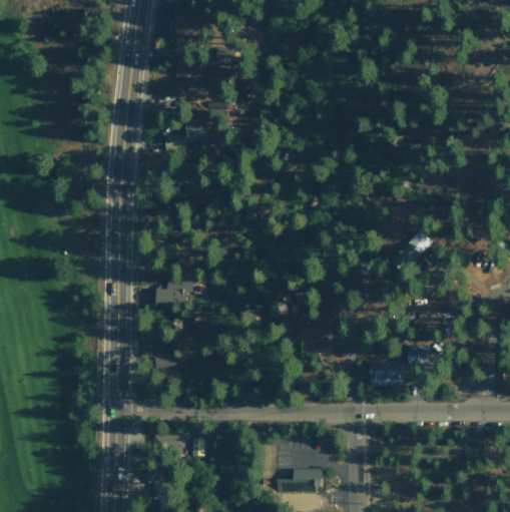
[(168,17),(169,40),(196,39),(195,16),(168,17)]
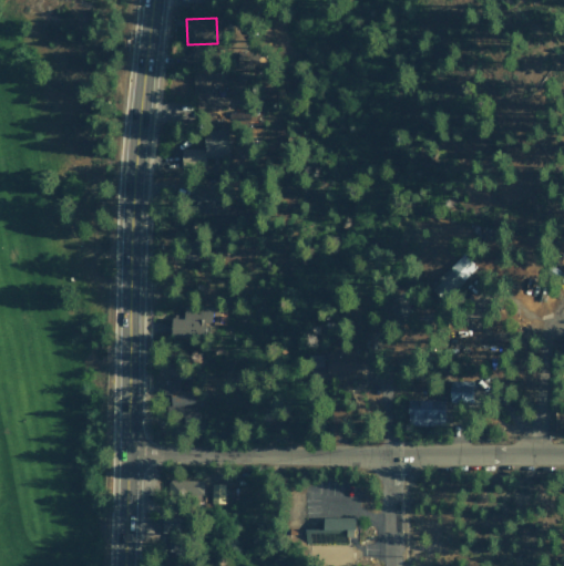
[(238,69),(255,70),(255,53),(239,52),(238,69)]
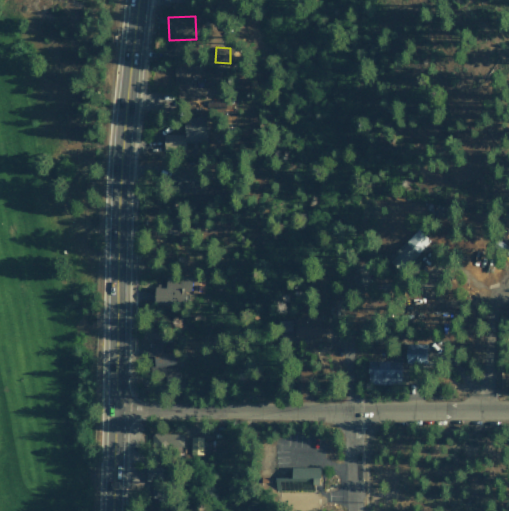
[(206,98),(206,88),(193,88),(193,77),(205,77),(205,65),(178,66),(178,99),(206,98)]
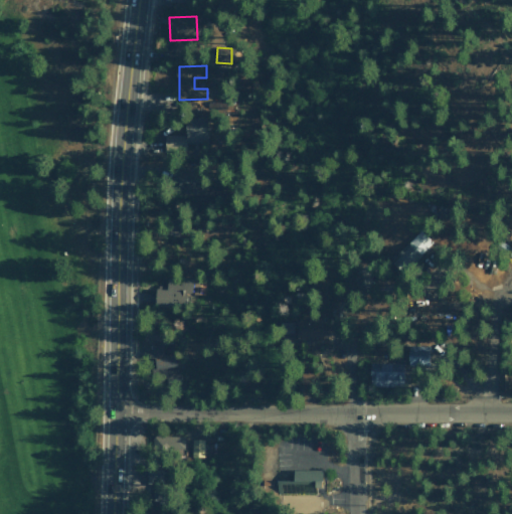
[(174,195),(207,194),(206,168),(173,169),(174,195)]
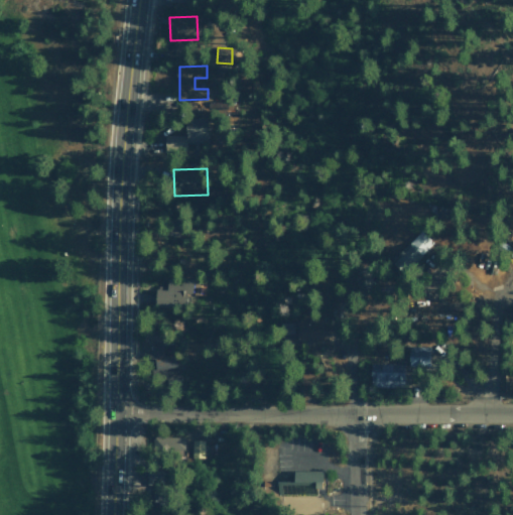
[(403,253),(415,265),(435,243),(422,232),(403,253)]
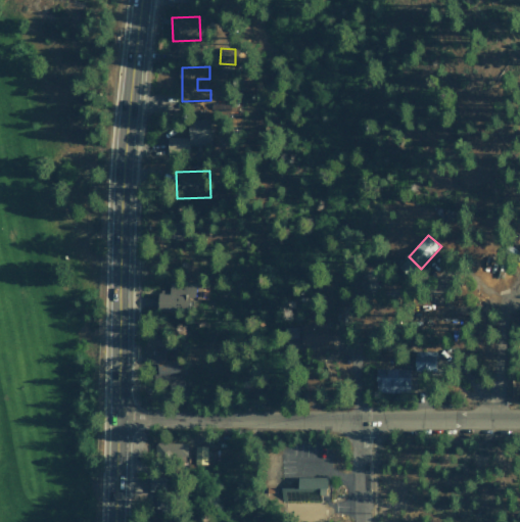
[(365,302),(379,297),(372,276),(358,281),(365,302)]
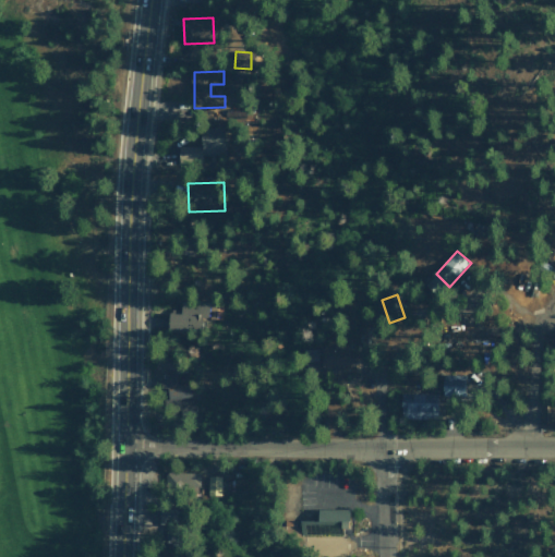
[(207,302),(182,302),(182,314),(169,314),(169,333),(206,333),(207,302)]
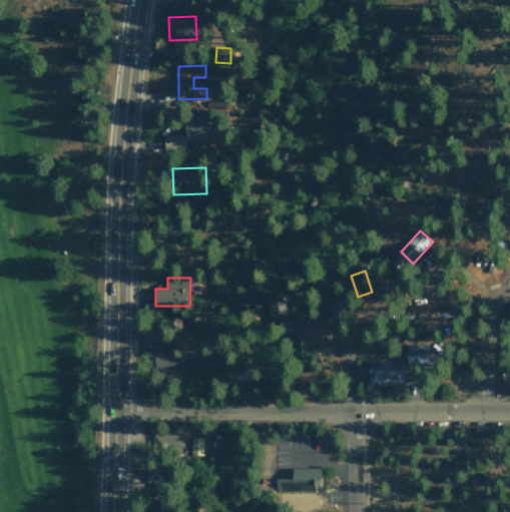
[(298,320),(297,337),(329,338),(329,321),(298,320)]
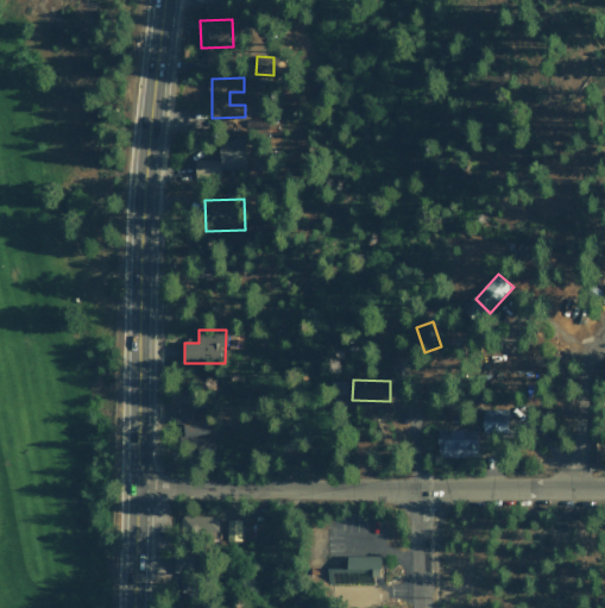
[(335,395),(350,394),(348,382),(334,383),(335,395)]
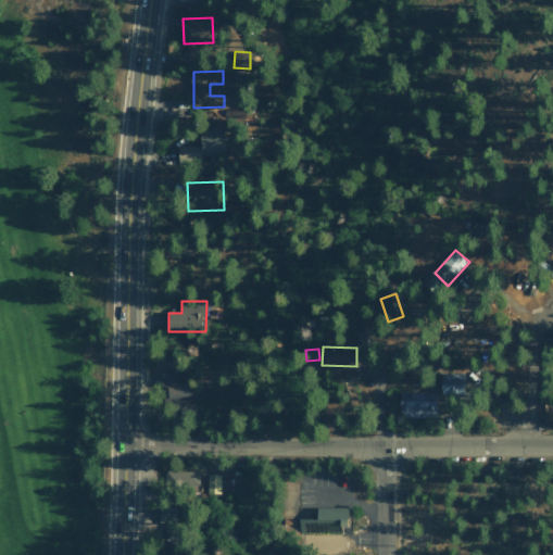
[(188,371),(161,374),(163,400),(190,398),(188,371)]
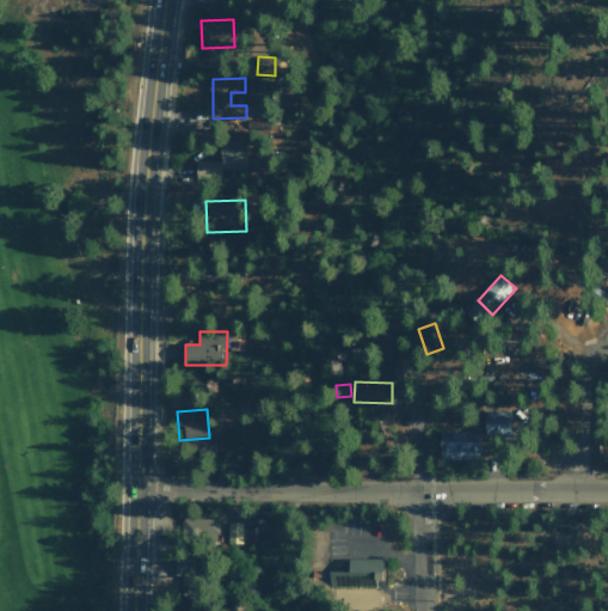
[(511,413),(486,411),(486,434),(510,434),(511,413)]
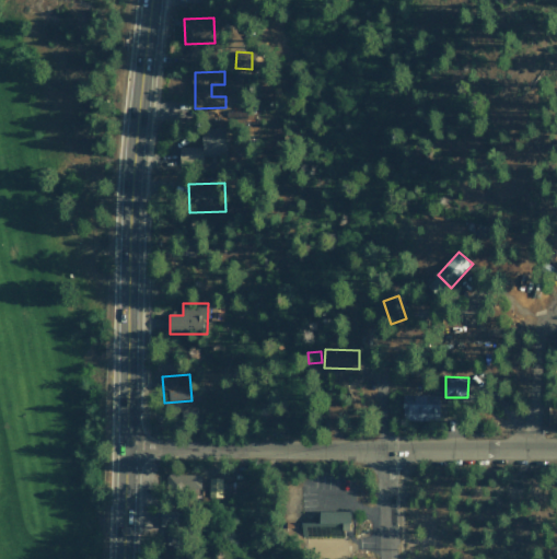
[(440,421),(441,397),(405,395),(404,420),(440,421)]
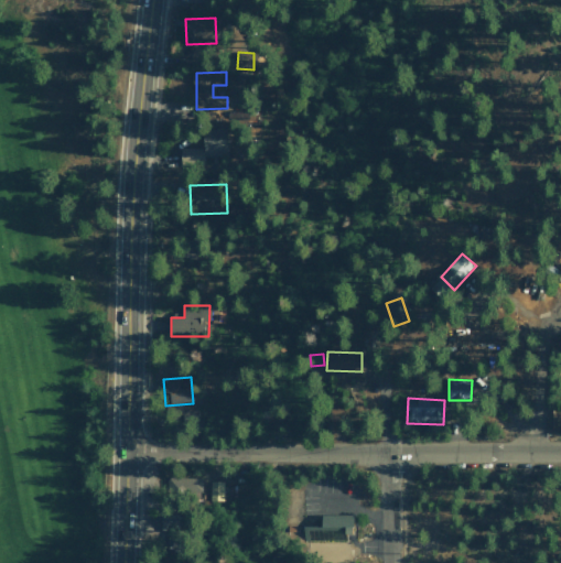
[(204,496),(204,479),(186,478),(186,496),(204,496)]
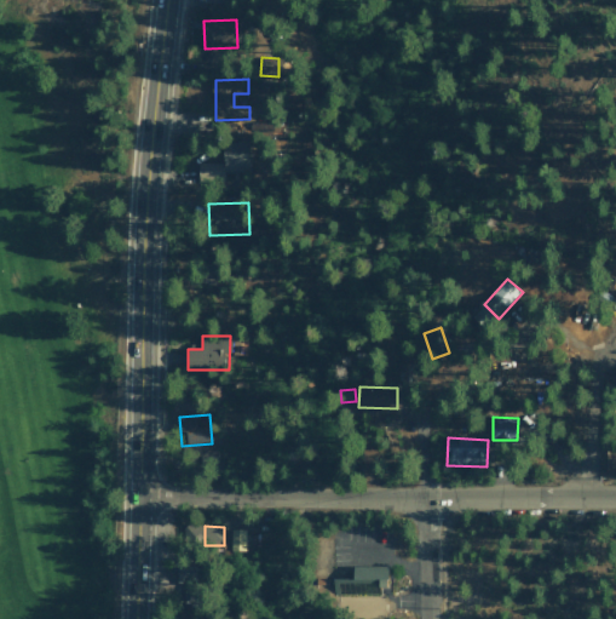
[(247,531),(232,529),(232,551),(247,551),(247,531)]
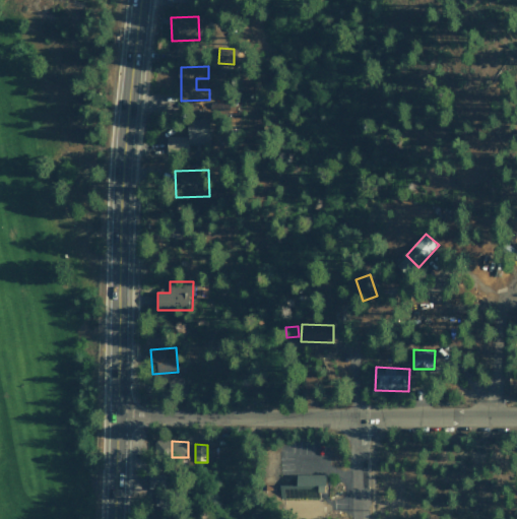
[(320,472),(291,471),(291,482),(275,482),(275,499),(315,499),(315,492),(320,492),(320,472)]
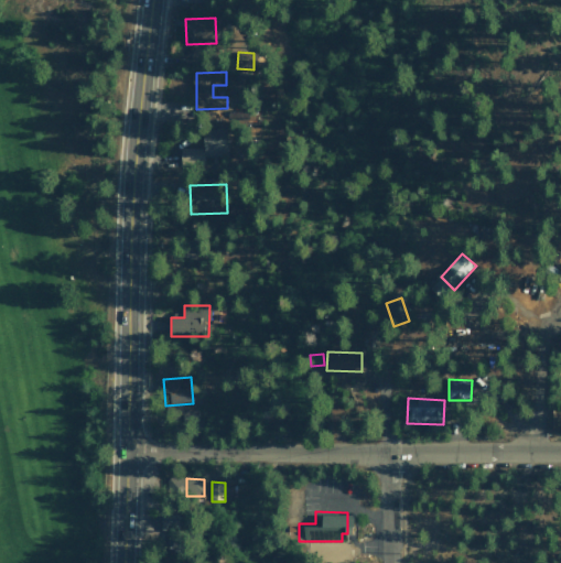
[(352,562),(352,542),(324,542),(323,553),(331,553),(331,562),(352,562)]
